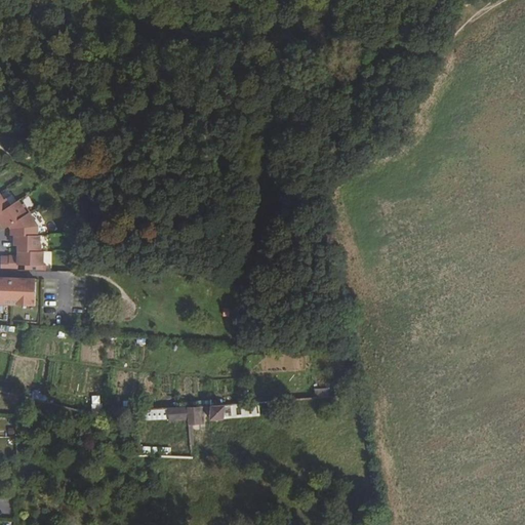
[(1,271),(45,272),(46,266),(43,263),(43,252),(41,251),(41,244),(40,244),(40,236),(38,236),(38,227),(24,204),(22,205),(18,201),(10,206),(6,199),(3,200),(0,195),(0,224),(4,230),(9,227),(11,230),(11,236),(14,236),(14,246),(17,246),(17,256),(1,256),(1,257),(1,271)]
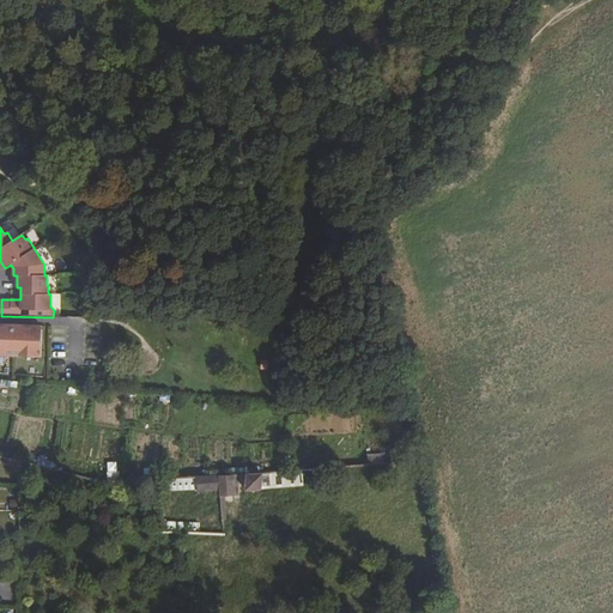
[(0,357),(5,357),(10,354),(19,354),(23,359),(41,360),(43,328),(0,325),(0,357)]
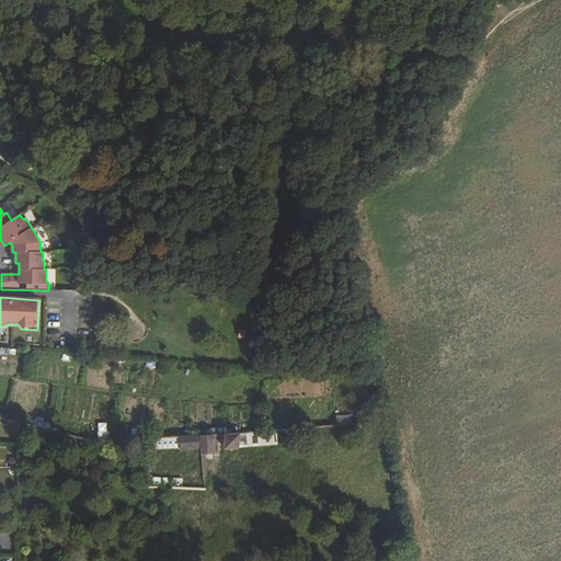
[(239,335),(249,335),(249,319),(238,319),(239,335)]
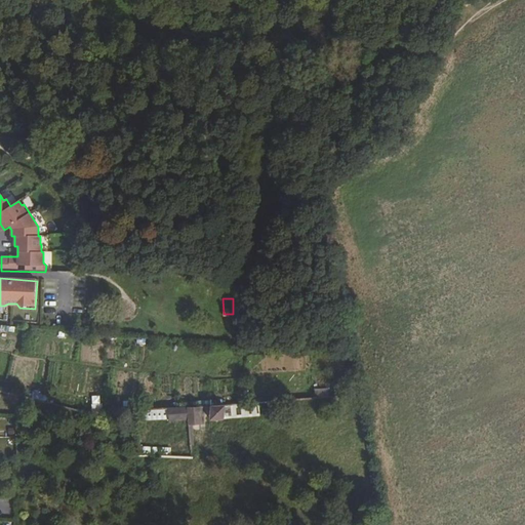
[(233,324),(233,314),(224,314),(223,325),(233,324)]
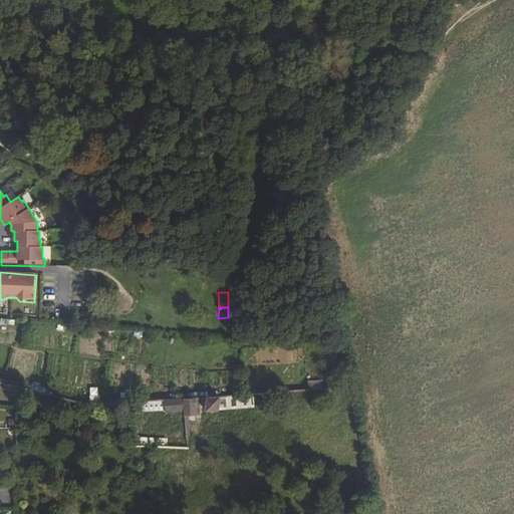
[(32,387),(31,392),(45,396),(47,391),(32,387)]
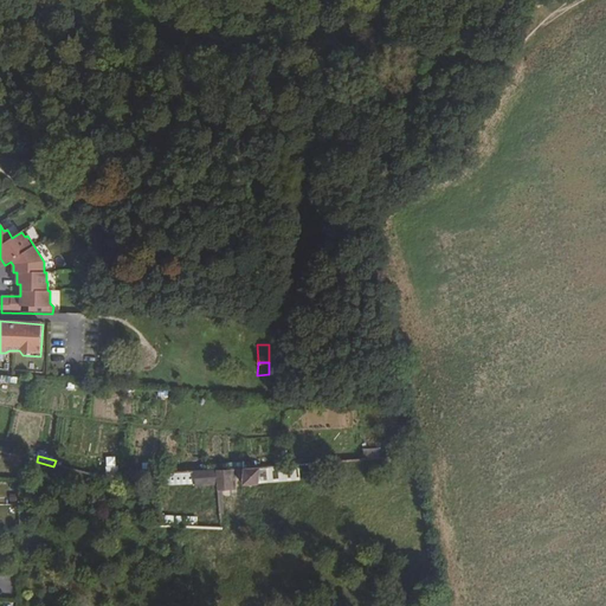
[(259,469),(245,470),(245,488),(259,488),(259,469)]
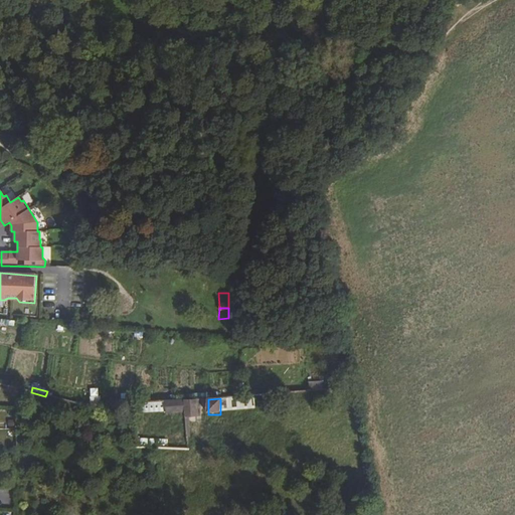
[(196,417),(195,400),(165,402),(166,414),(185,413),(185,418),(196,417)]
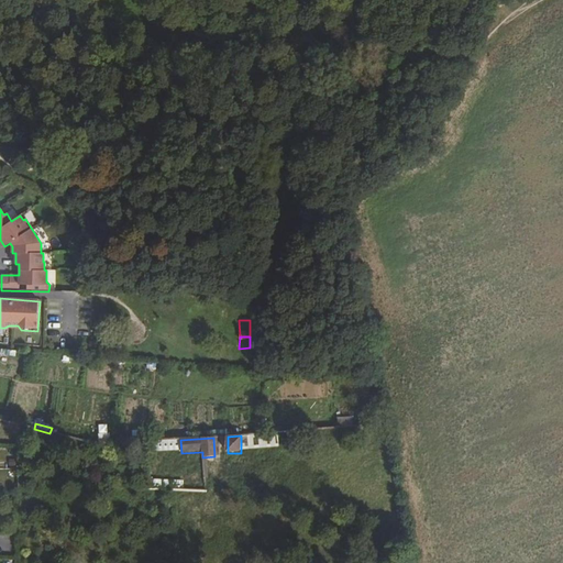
[(151,478),(151,486),(183,487),(183,479),(151,478)]
